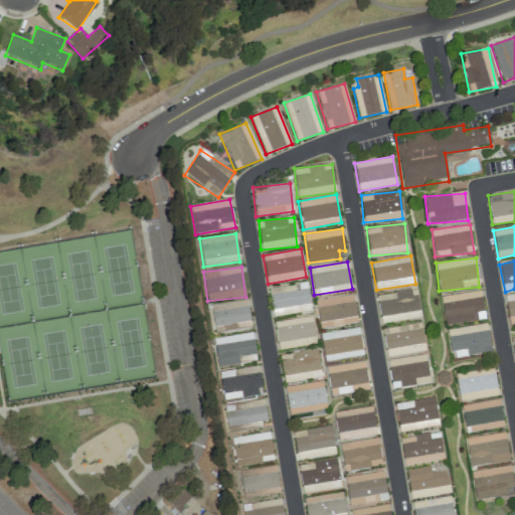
[(296,284),(297,285),(270,288),(273,316),(311,311),(308,283),(296,284)]
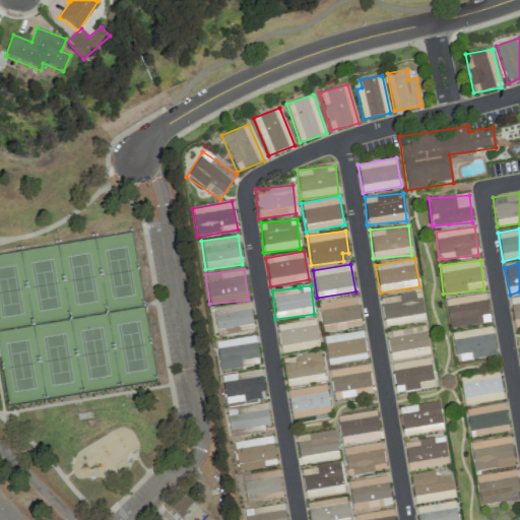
[(420,291),(380,298),(385,326),(425,320),(420,291)]
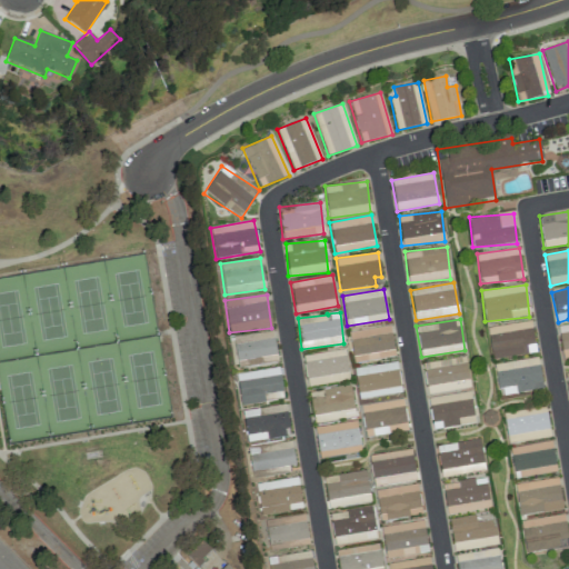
[(492,359),(536,352),(530,320),(487,328),(492,359)]
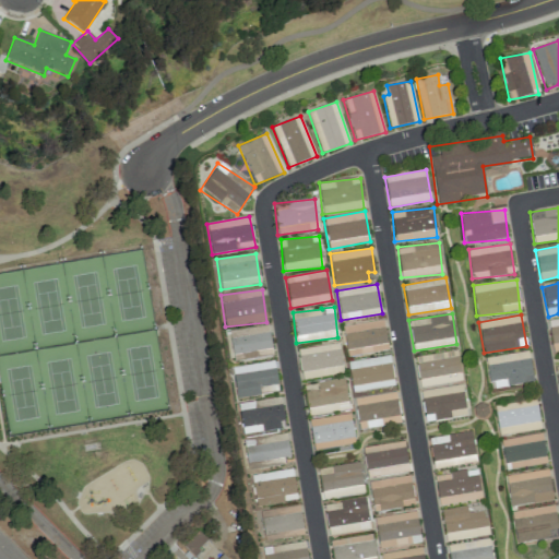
[(558,351),(558,318),(548,320),(552,352),(558,351)]
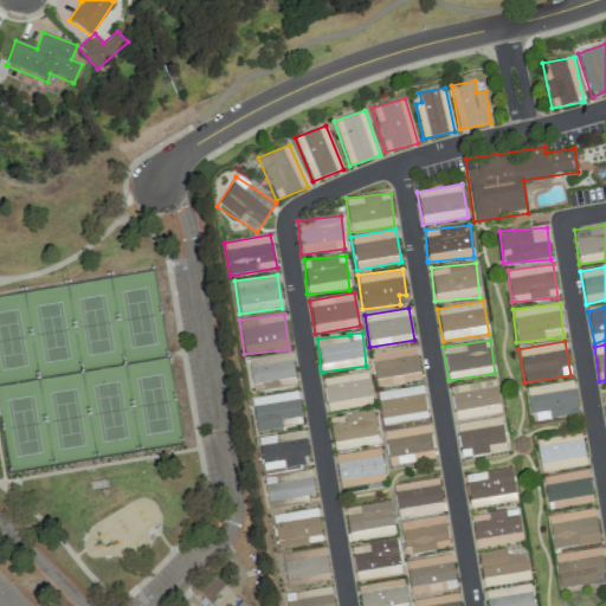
[(420,381),(417,347),(372,352),(375,385),(420,381)]
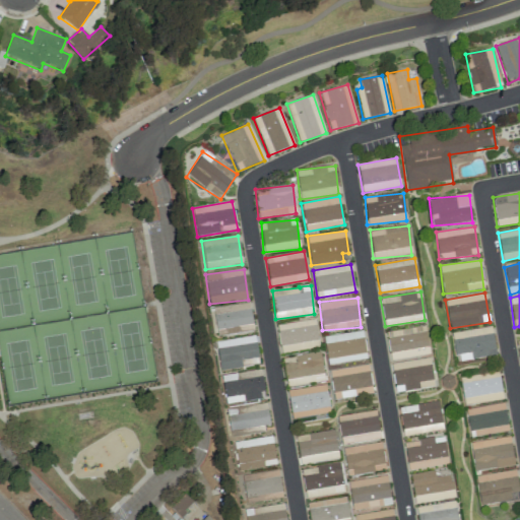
[(217,336),(254,330),(249,302),(212,309),(217,336)]
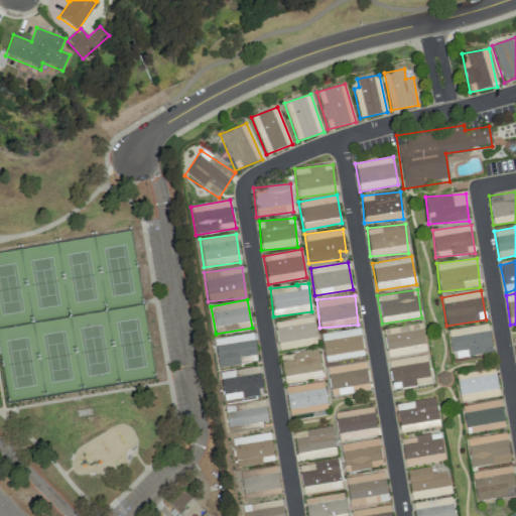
[(278,350),(316,346),(313,317),(275,321),(278,350)]
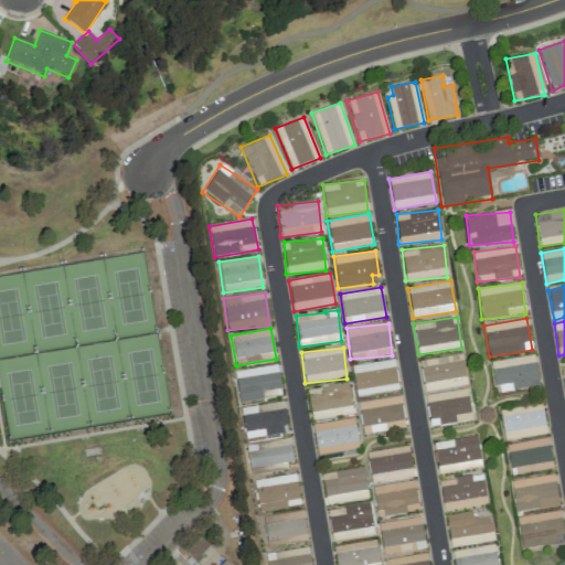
[(422,359),(425,391),(466,386),(462,354),(422,359)]
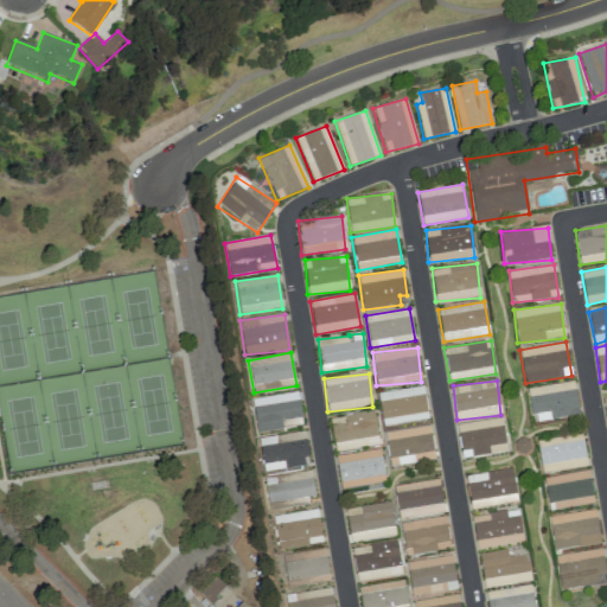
[(579,415),(574,381),(526,389),(532,422),(579,415)]
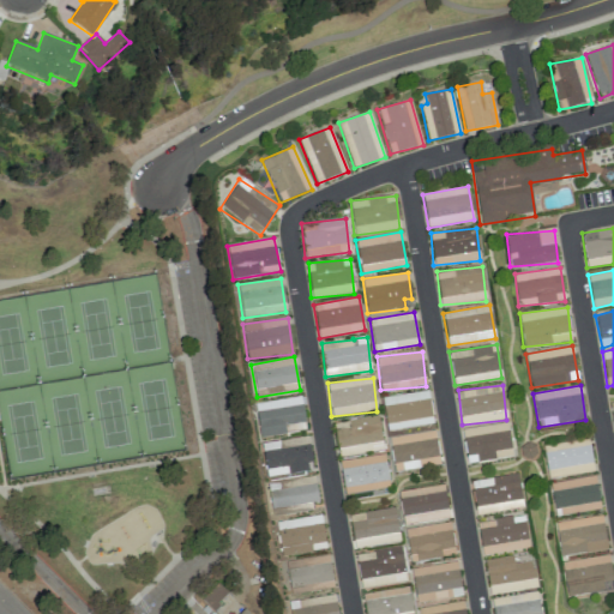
[(432,425),(429,391),(383,396),(386,429),(432,425)]
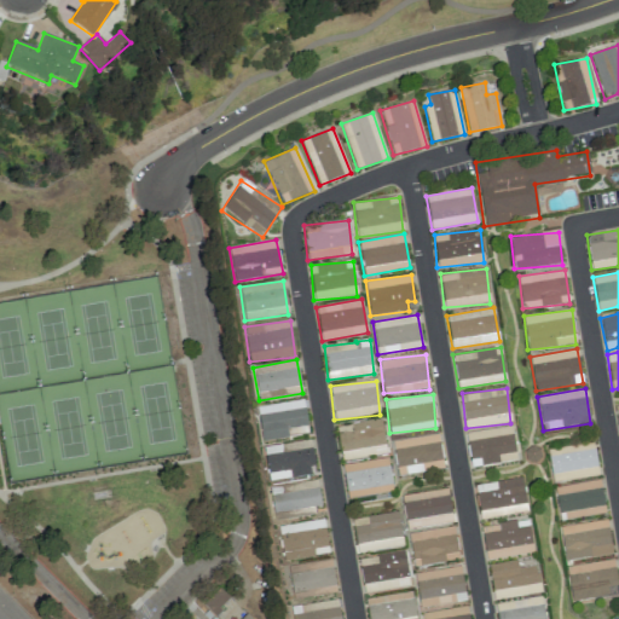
[(258,405),(261,440),(307,435),(304,400),(258,405)]
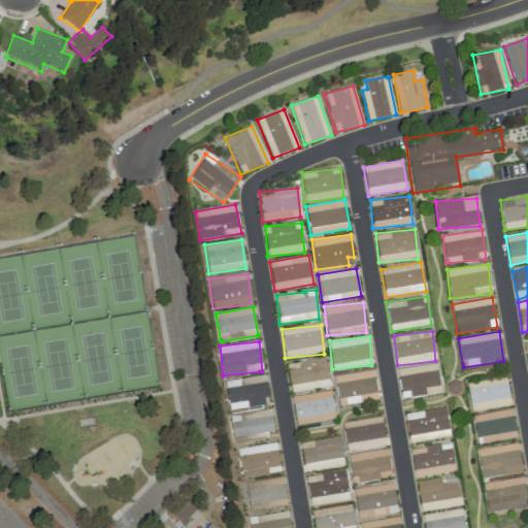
[(330,386),(325,357),(287,364),(292,393),(330,386)]
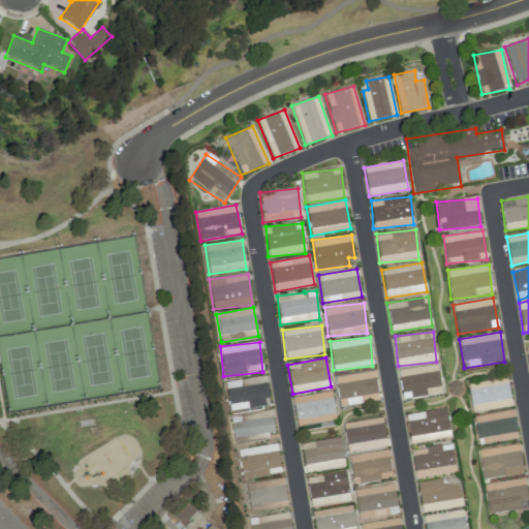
[(411,398),(442,393),(436,363),(397,371),(401,392),(410,390),(411,398)]
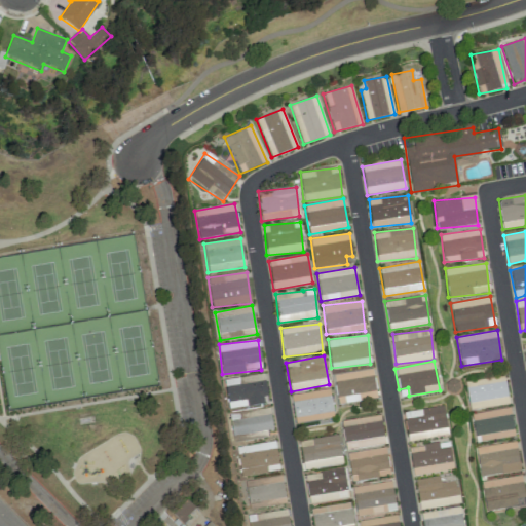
[(334,373),(337,403),(376,400),(373,370),(334,373)]
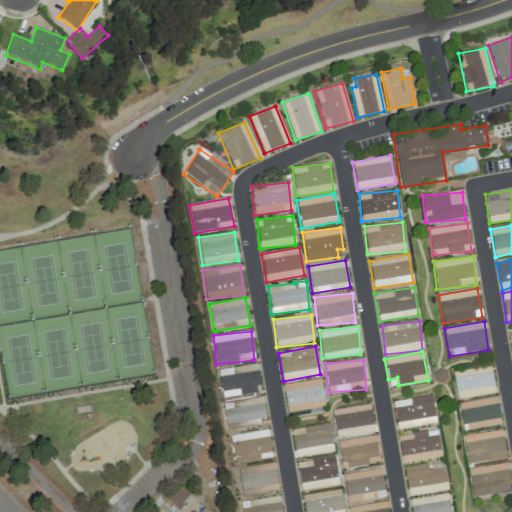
[(495,393),(491,364),(453,370),(457,399),(495,393)]
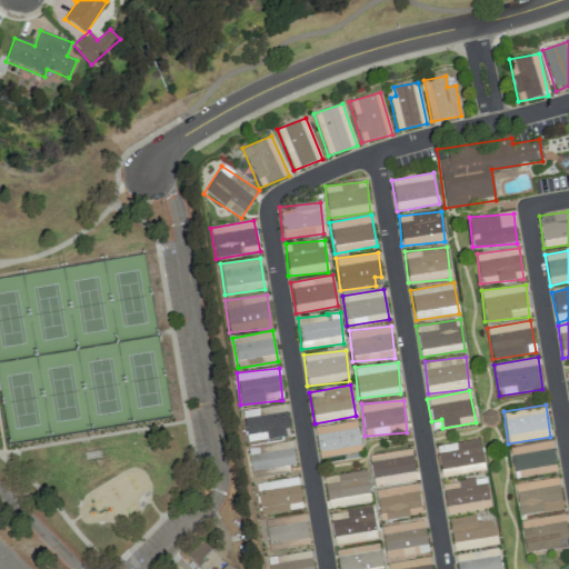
[(242,410),(246,441),(288,437),(285,406),(242,410)]
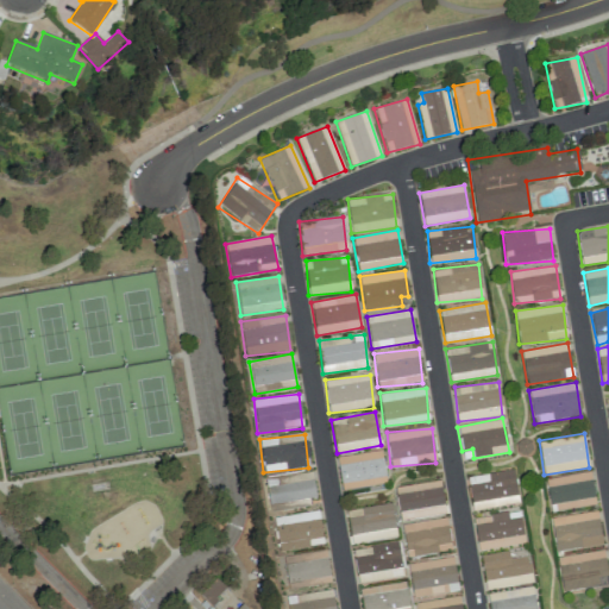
[(385,484),(382,451),(337,457),(340,489),(385,484)]
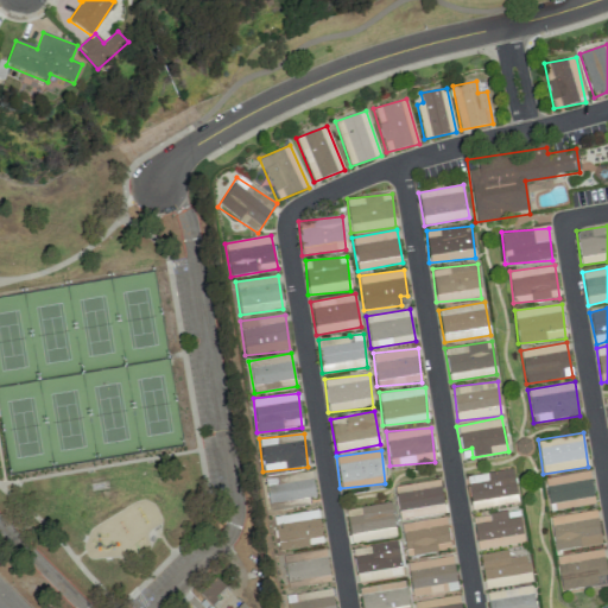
[(470,508),(517,502),(513,469),(467,475),(470,508)]
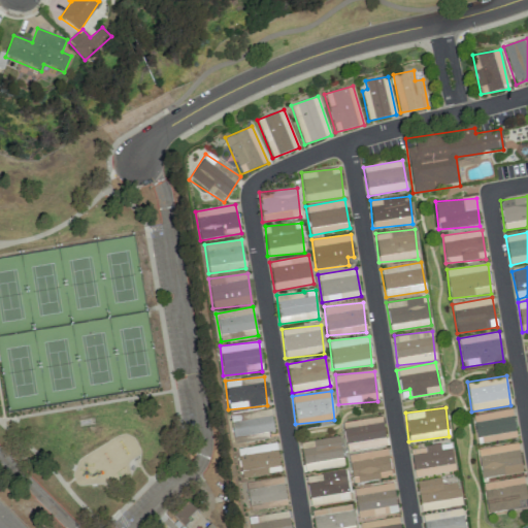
[(477,444),(517,436),(510,408),(472,416),(477,444)]
